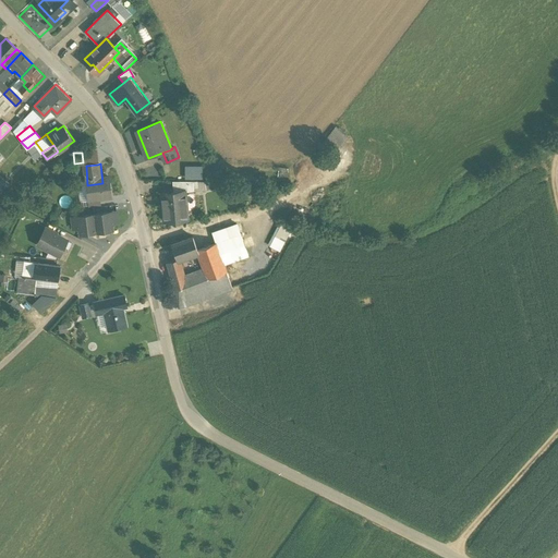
[(203,179),(203,165),(185,165),(185,178),(203,179)]
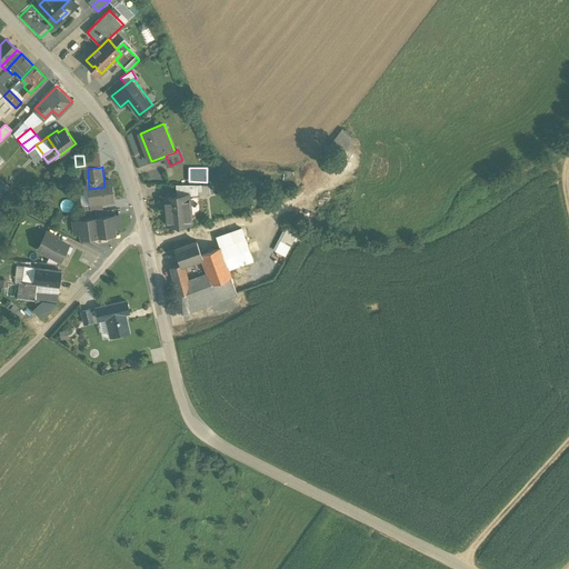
[(198,185),(177,185),(177,196),(190,195),(190,196),(198,196),(198,185)]
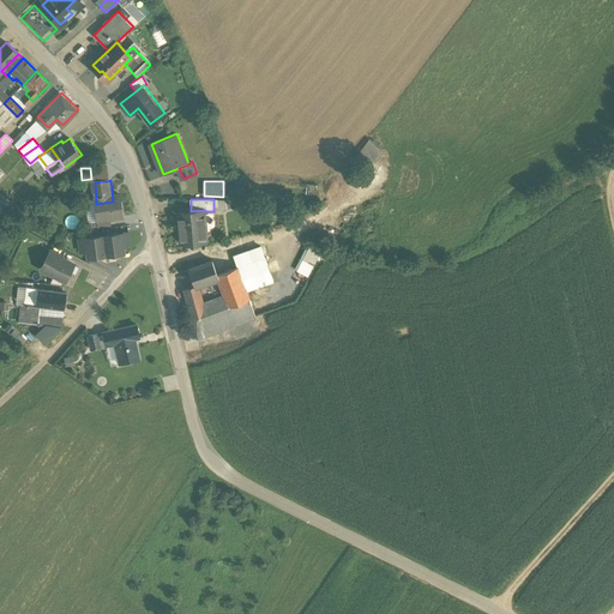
[(113,202),(96,204),(97,218),(125,216),(124,200),(113,202)]
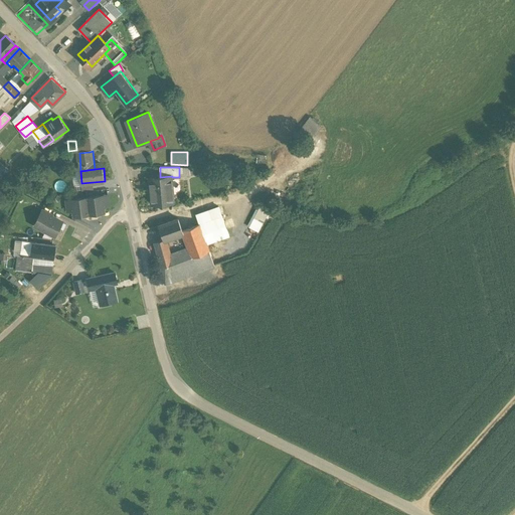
[(160,177),(150,178),(152,194),(151,194),(152,204),(171,202),(170,190),(173,190),(172,177),(172,176),(160,177)]
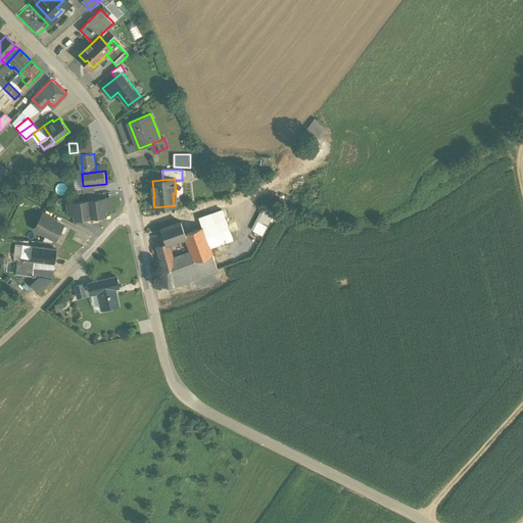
[(109,198),(88,201),(90,218),(103,216),(103,215),(105,214),(105,209),(111,208),(109,198)]
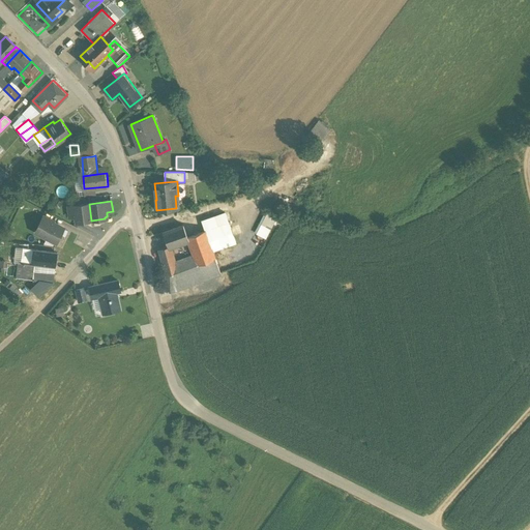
[(89,204),(67,206),(69,217),(75,216),(76,222),(79,221),(79,222),(91,221),(89,204)]
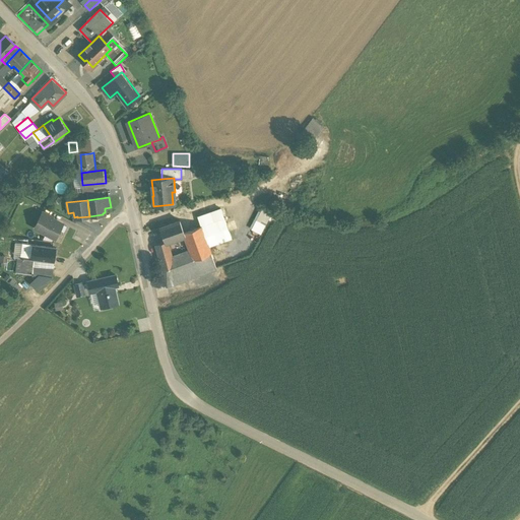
[(250,228),(261,234),(271,213),(260,208),(250,228)]
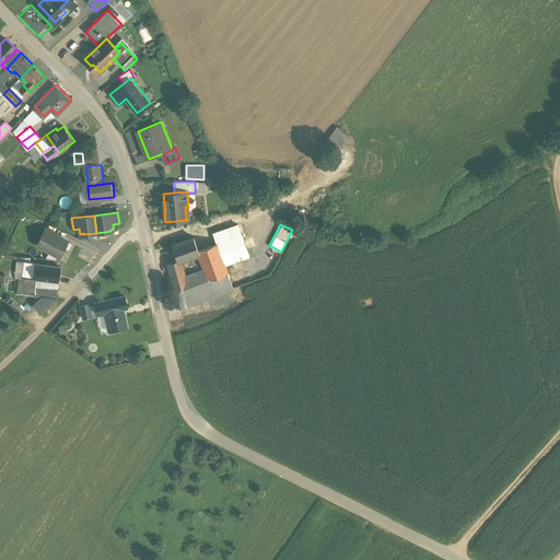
[(67,241),(46,231),(38,246),(58,256),(67,241)]
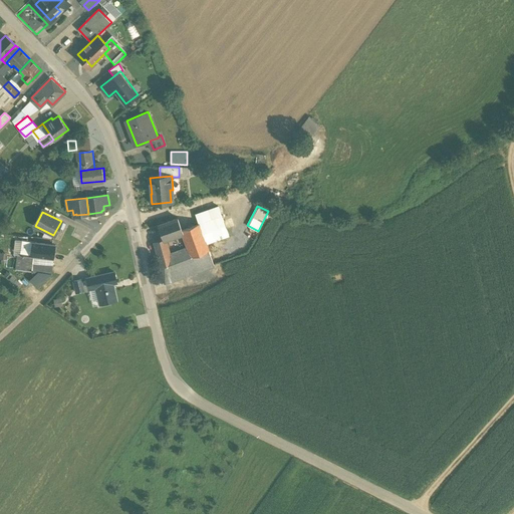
[(221,215),(199,223),(206,243),(229,235),(221,215)]
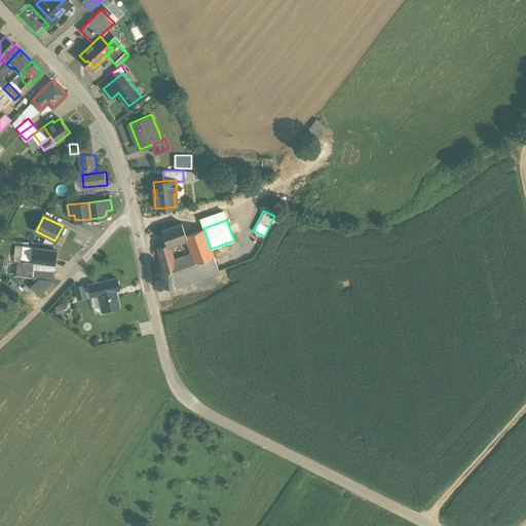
[(182,223),(162,230),(167,245),(170,245),(186,238),(187,238),(186,234),(182,223)]
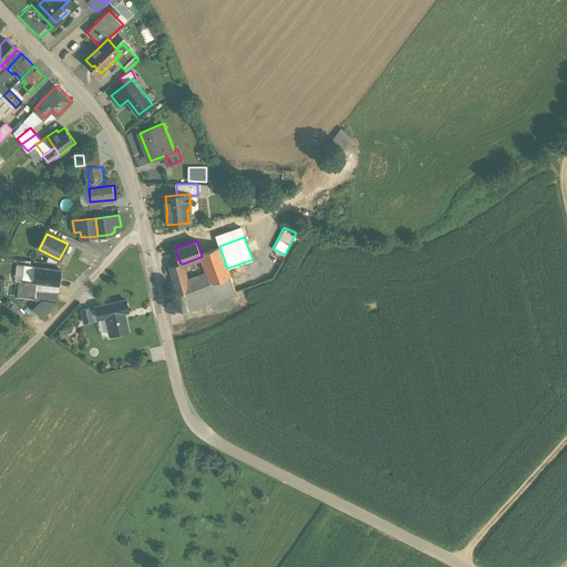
[(219,246),(200,253),(202,257),(200,257),(206,272),(208,282),(230,276),(227,268),(219,246)]
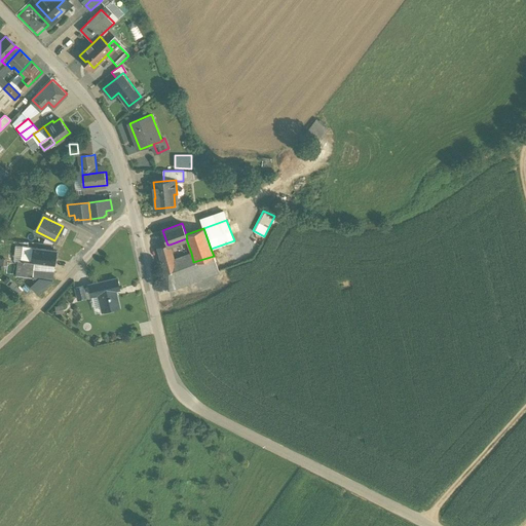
[(167,245),(157,248),(160,256),(172,252),(170,245),(167,245)]
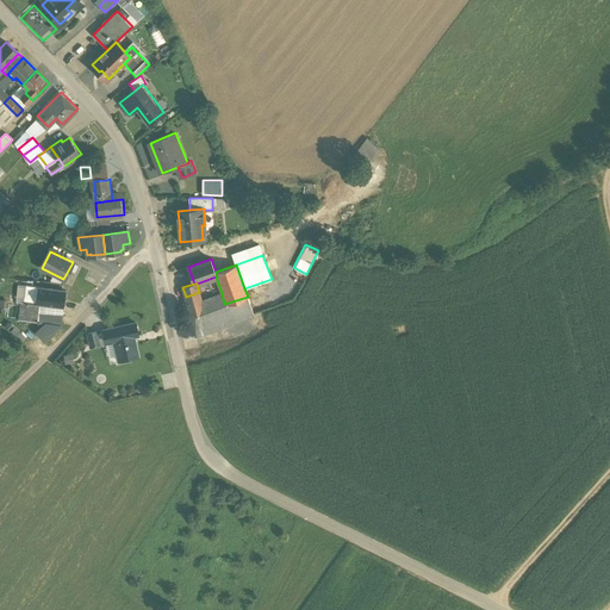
[(38,287),(27,286),(24,319),(37,321),(38,312),(39,303),(36,303),(38,287)]
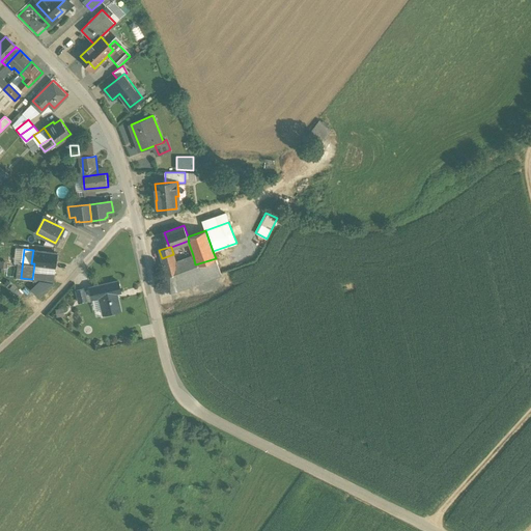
[(57,253),(33,250),(31,263),(34,263),(55,266),(57,253)]
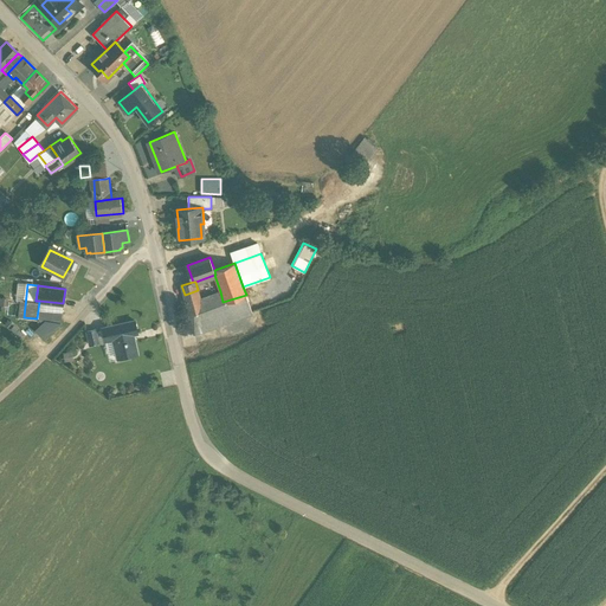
[(198,290),(185,295),(188,311),(194,334),(206,329),(201,309),(199,298),(198,290)]
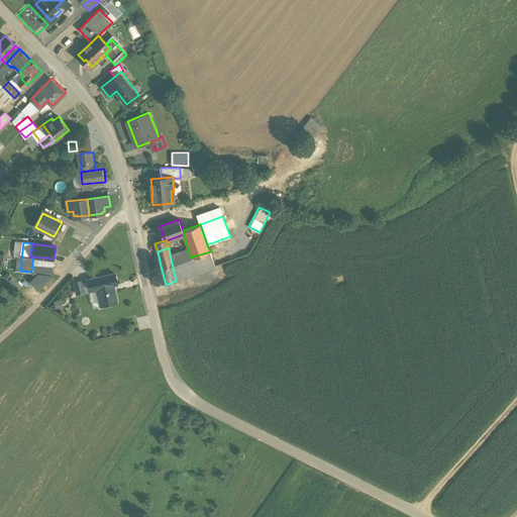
[(188,248),(170,254),(172,264),(190,257),(188,248)]
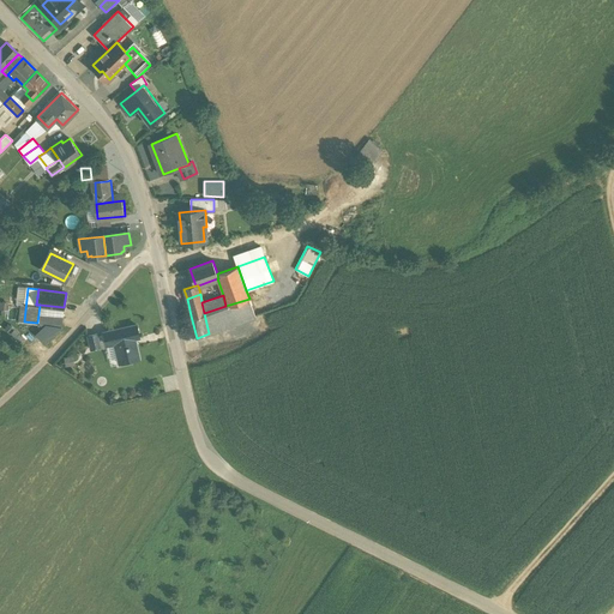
[(226,306),(204,313),(209,333),(256,317),(250,299),(226,306)]
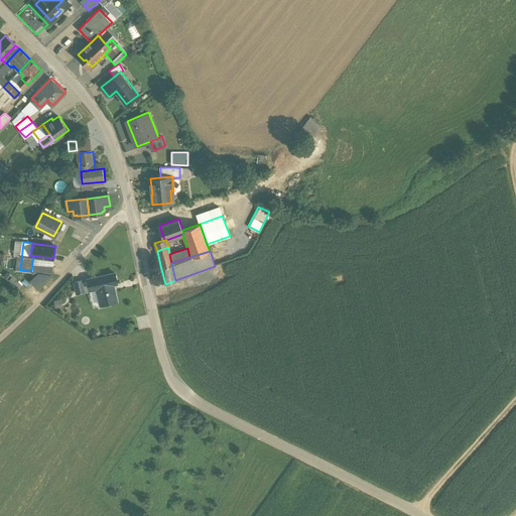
[(52,267),(53,258),(33,256),(32,264),(43,265),(52,267)]
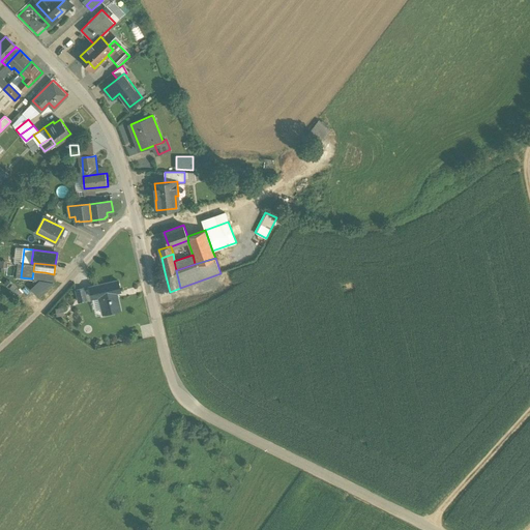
[(45,272),(33,271),(32,278),(41,280),(43,281),(45,272)]
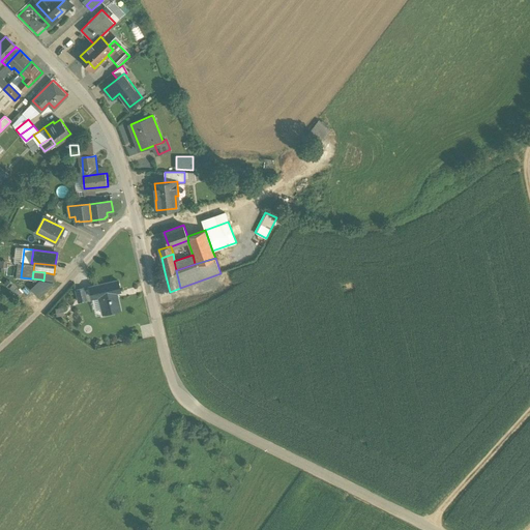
[(54,274),(45,272),(43,281),(53,282),(54,274)]
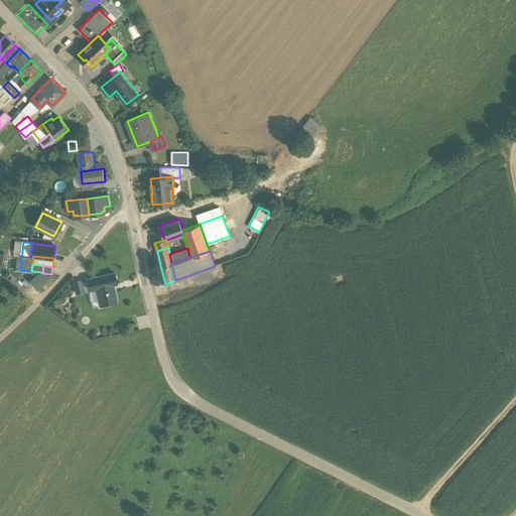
[(31,281),(38,289),(51,276),(51,274),(42,273),(40,272),(31,281)]
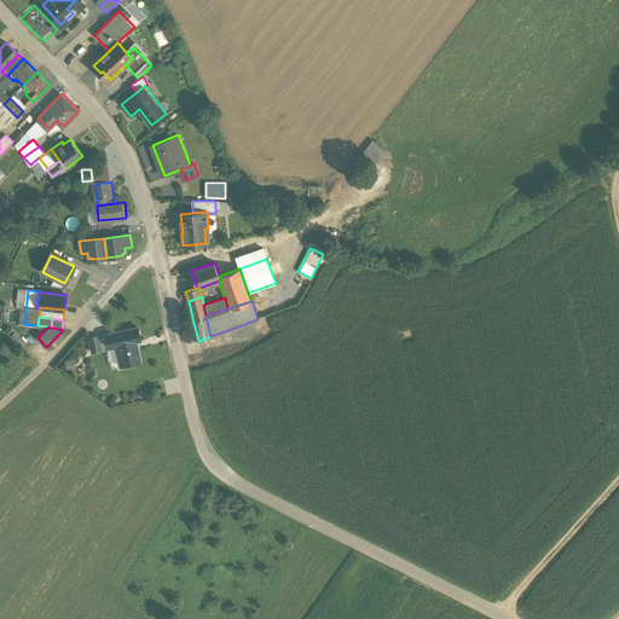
[(138,328),(105,335),(108,348),(115,347),(120,366),(140,362),(137,342),(140,341),(138,328)]
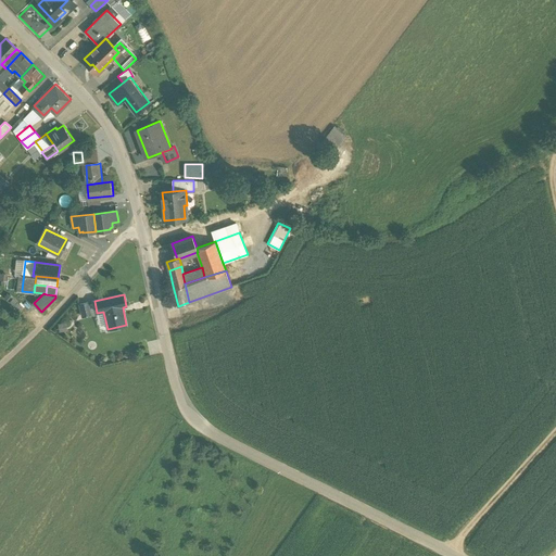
[(88,303),(79,304),(83,317),(90,315),(88,303)]
